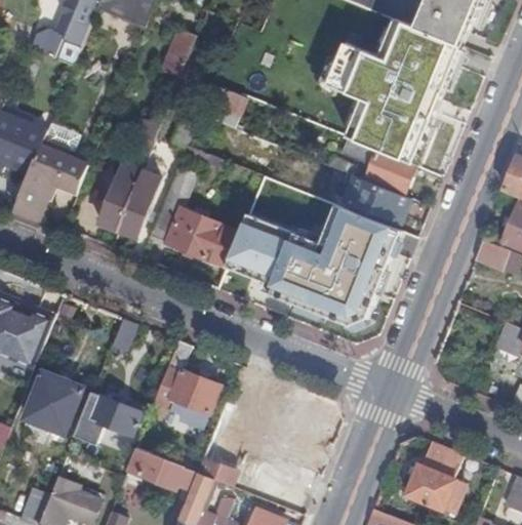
[(66,0),(62,10),(63,12),(55,31),(48,28),(36,33),(30,49),(56,59),(64,41),(80,47),(96,7),(99,0),(66,0)]
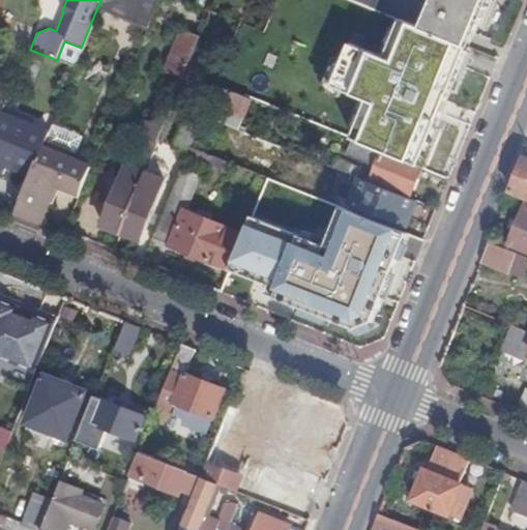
[(156,0),(100,0),(97,7),(146,27),(156,0)]
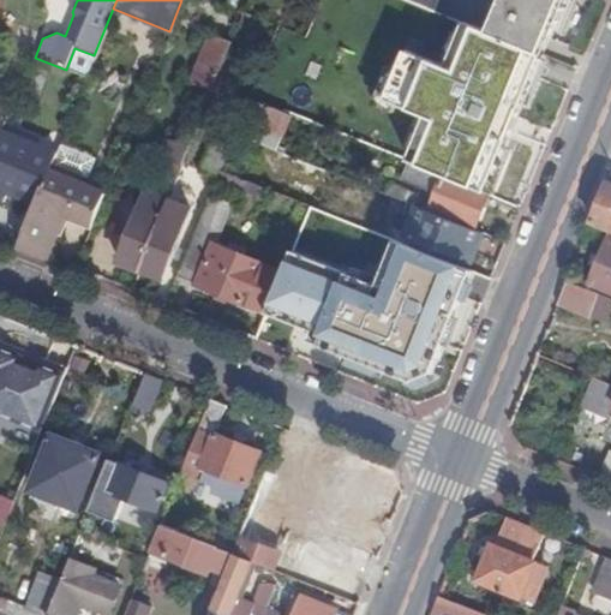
[(541,53),(562,0),(509,0),(495,34),(525,46),(541,53)]
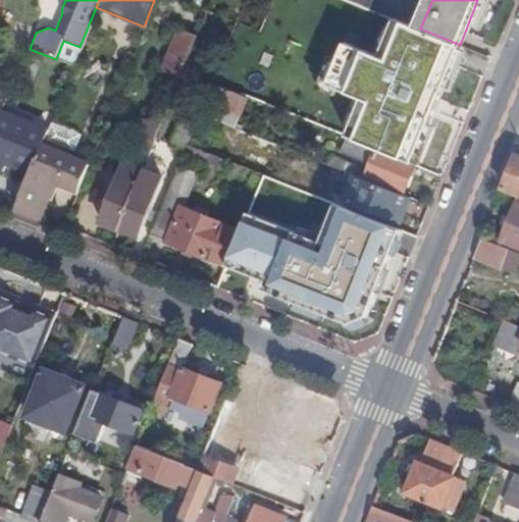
[(414,164),(460,45),(446,39),(420,29),(393,18),(379,53),(346,39),(327,85),(361,98),(346,138),(384,153),(414,164)]
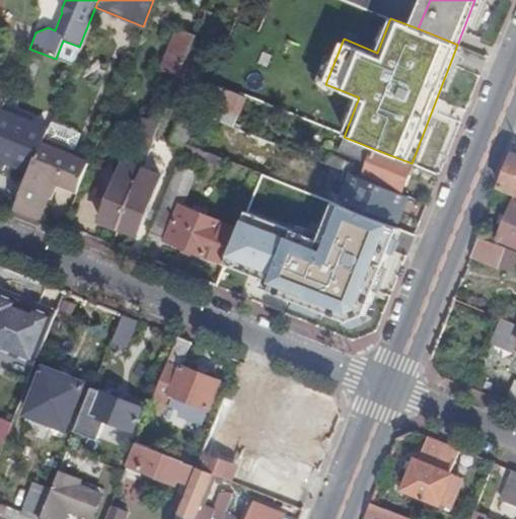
[(178,76),(195,35),(176,27),(160,68),(178,76)]
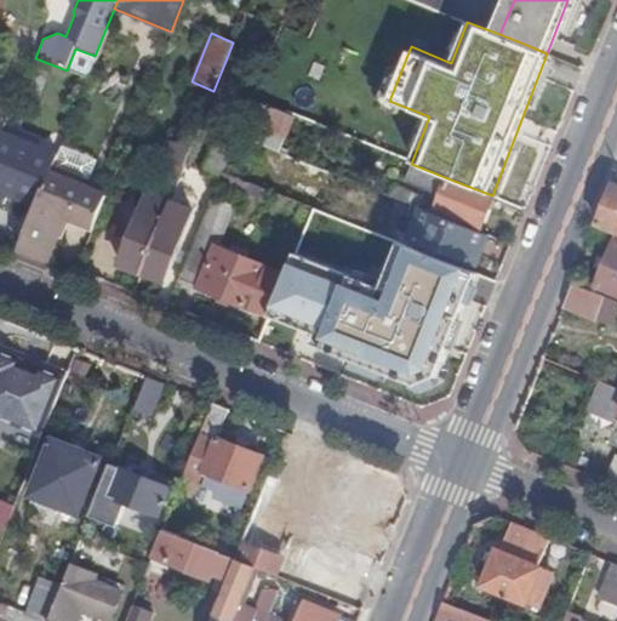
[(247,141),(278,153),(292,117),(250,100),(243,119),(255,124),(247,141)]
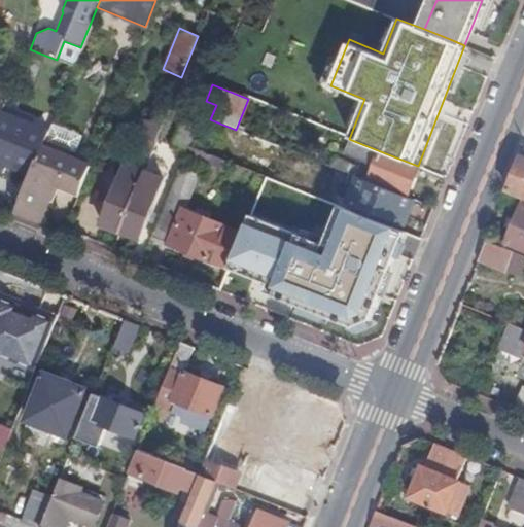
[(0,161),(30,173),(46,132),(0,112),(0,161)]
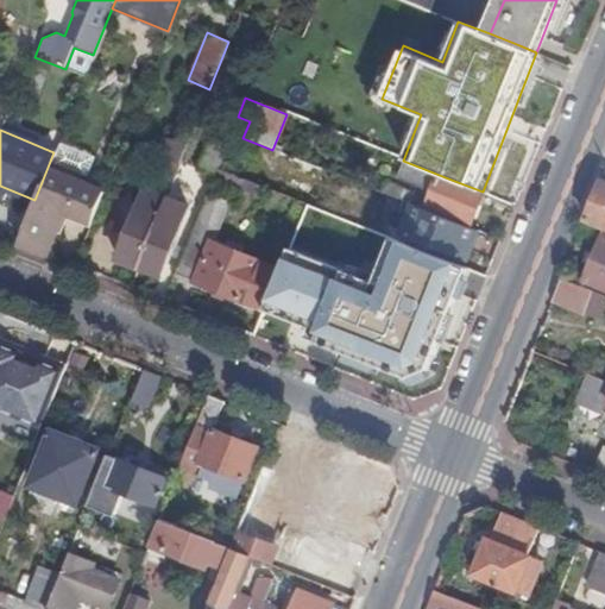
[(180,162),(213,176),(216,169),(226,144),(193,131),(180,162)]
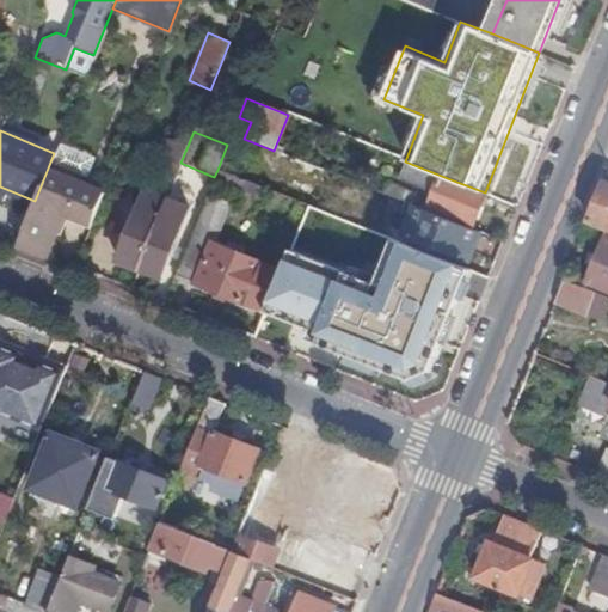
[(35,201),(17,244),(45,255),(62,213),(90,225),(104,189),(83,181),(92,159),(57,144),(54,153),(35,201)]
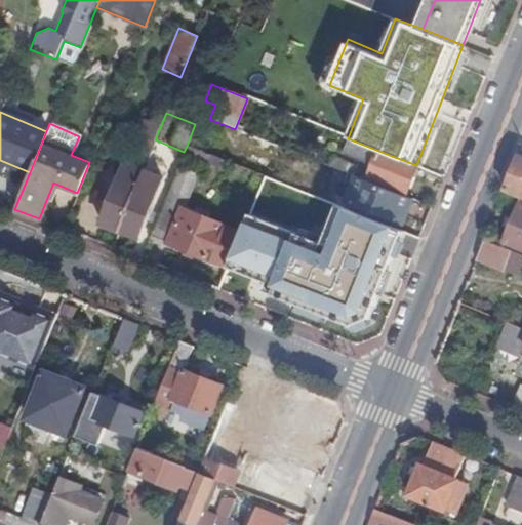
[(136,152),(149,157),(155,139),(143,135),(136,152)]
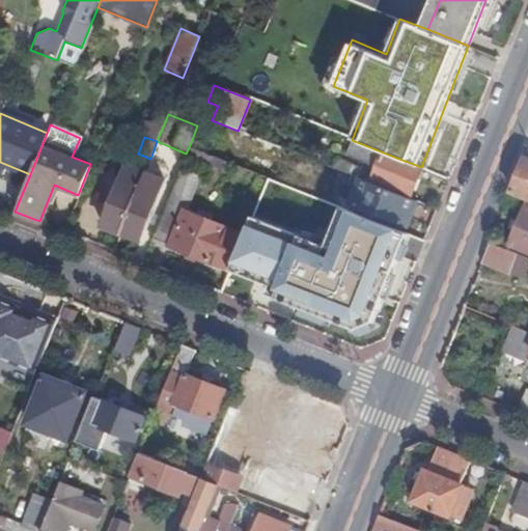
[(410,193),(421,167),(391,156),(352,140),(345,155),(374,167),(370,177),(410,193)]
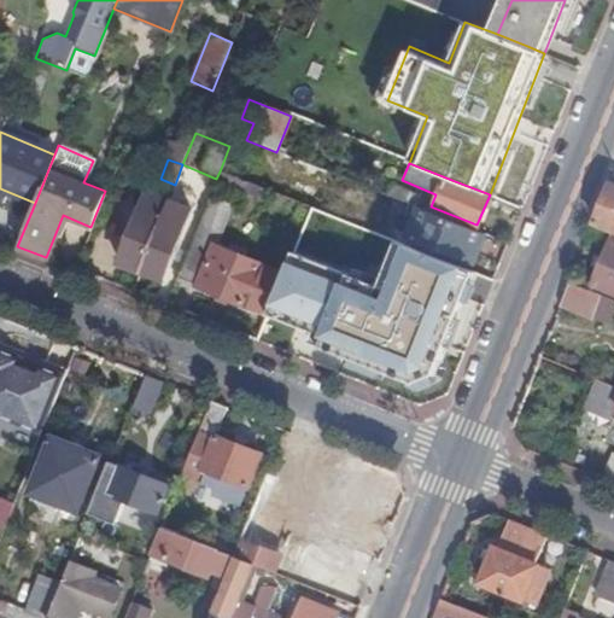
[(267,190),(235,178),(233,185),(239,187),(239,188),(263,199),(267,190)]
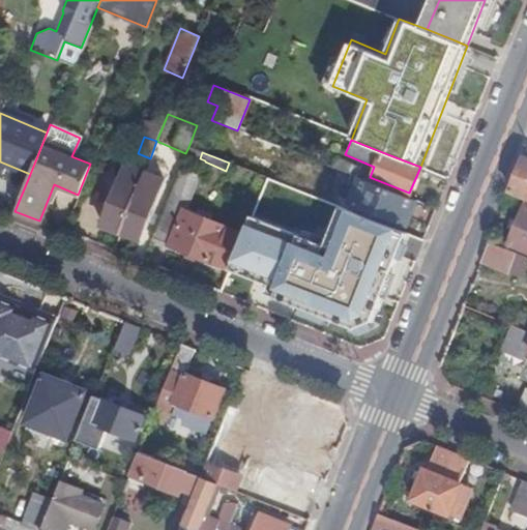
[(507,193),(526,199),(526,155),(522,153),(507,193)]
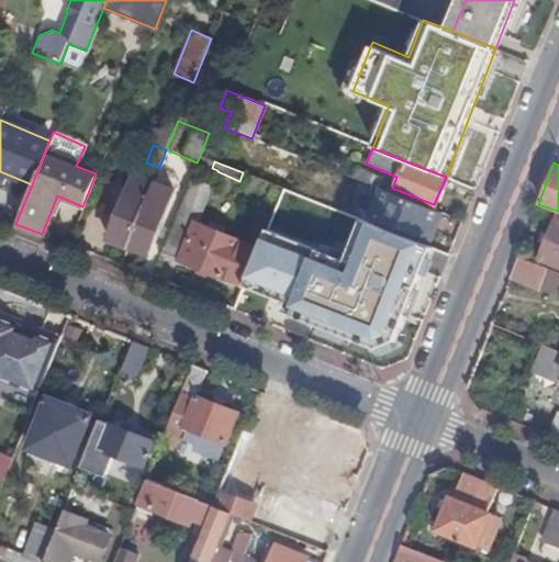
[(107,239),(126,247),(152,183),(133,175),(107,239)]
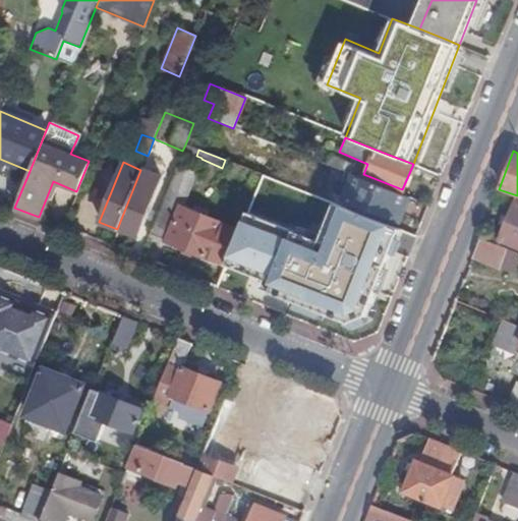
[(176,165),(149,234),(224,266),(235,237),(238,231),(178,207),(192,172),(176,165)]
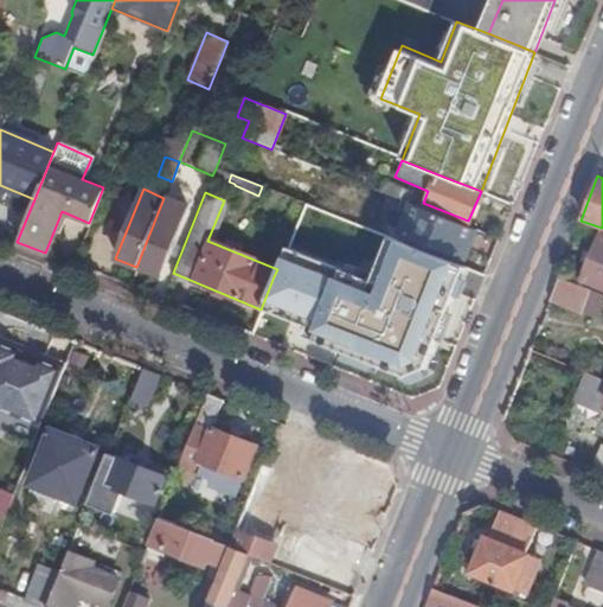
[(164,198),(136,267),(158,276),(186,205),(166,197),(164,198)]
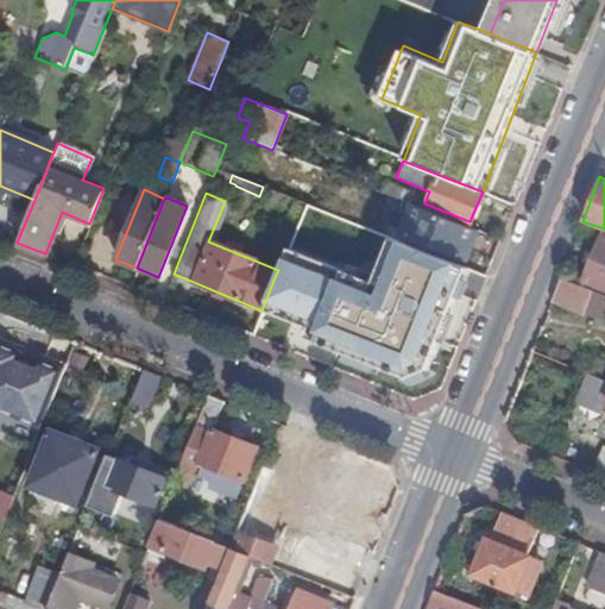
[(422,365),(464,261),(399,236),(306,201),(278,270),(275,277),(262,311),(413,368),(422,365)]
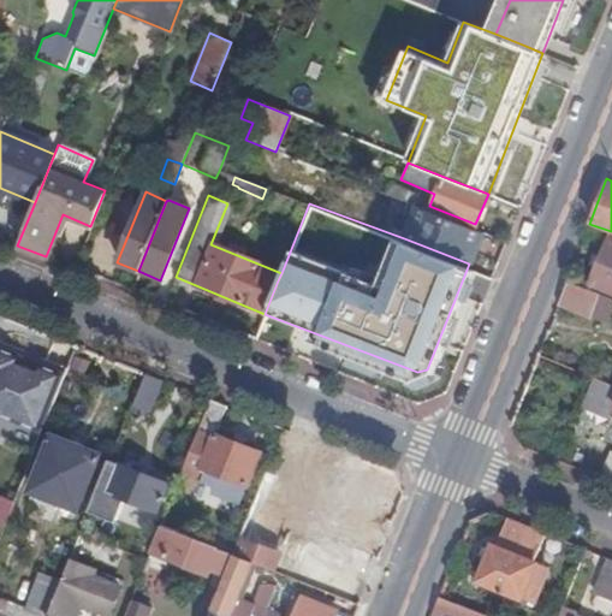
[(469,264),(481,232),(417,207),(404,238),(469,264)]
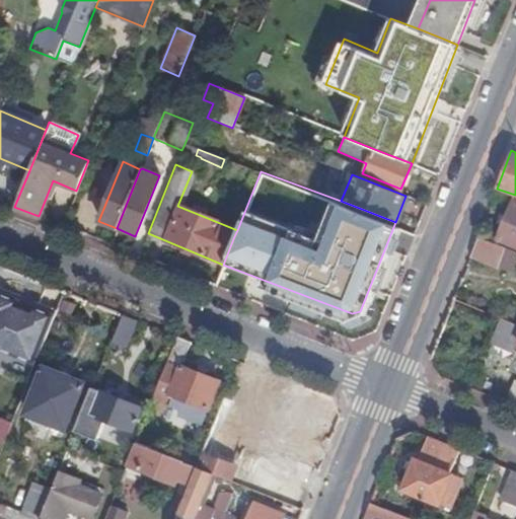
[(495,242),(515,249),(515,199),(509,198),(495,242)]
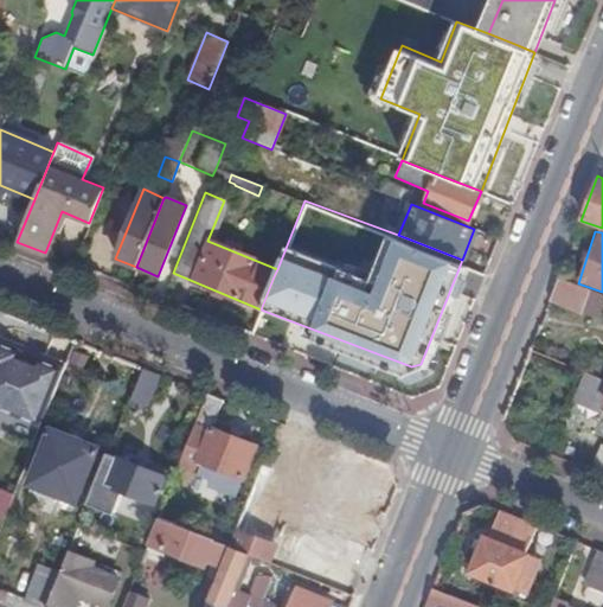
[(602,300),(602,294),(559,276),(550,299),(579,311),(581,308),(597,315),(602,300)]
